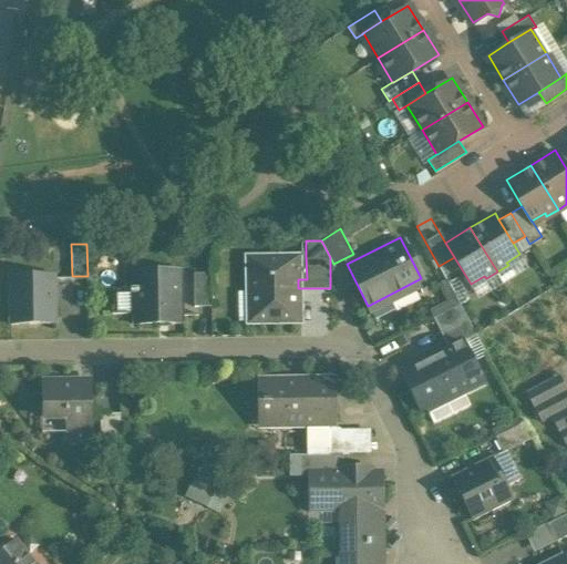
[(306,256),(249,257),(249,290),(251,290),(253,316),(238,316),(238,319),(298,318),(298,288),(298,279),(307,279),(306,256)]
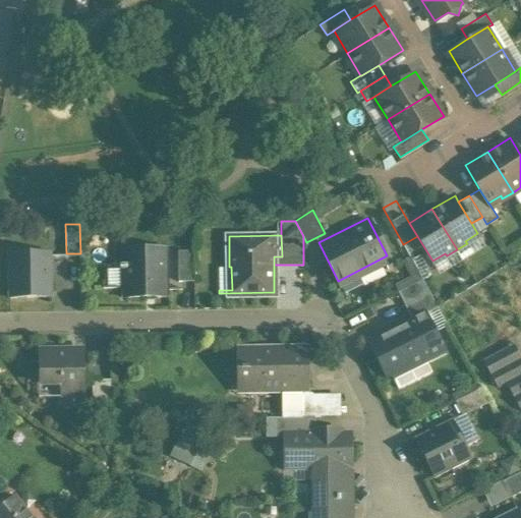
[(194,247),(177,247),(178,278),(194,278),(194,247)]
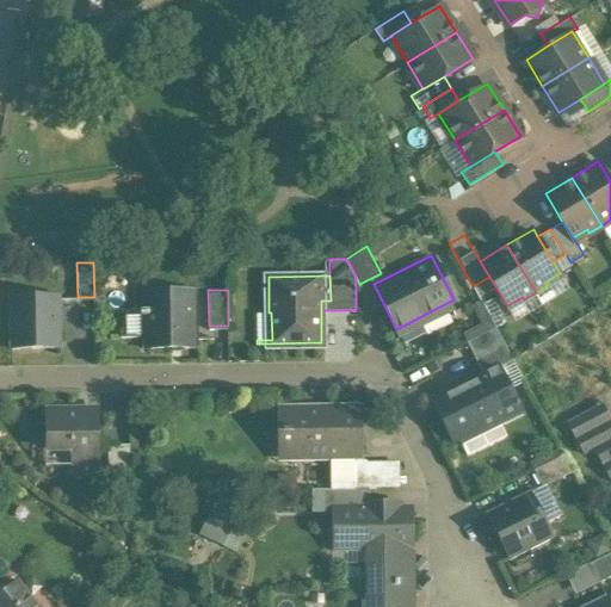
[(57,291),(11,292),(12,347),(59,346),(57,291)]
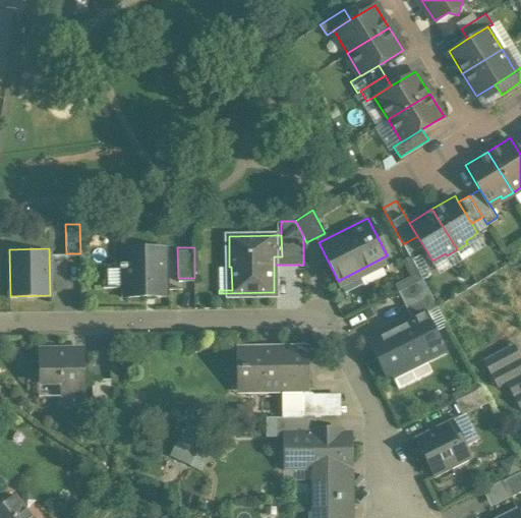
[(154,252),(154,248),(125,248),(125,263),(119,263),(119,267),(122,267),(122,283),(125,283),(125,292),(146,292),(145,287),(163,286),(162,251),(154,252)]
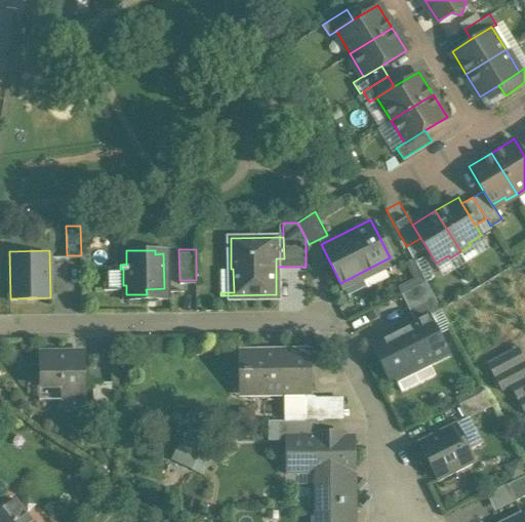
[(426,280),(401,292),(415,321),(441,309),(426,280)]
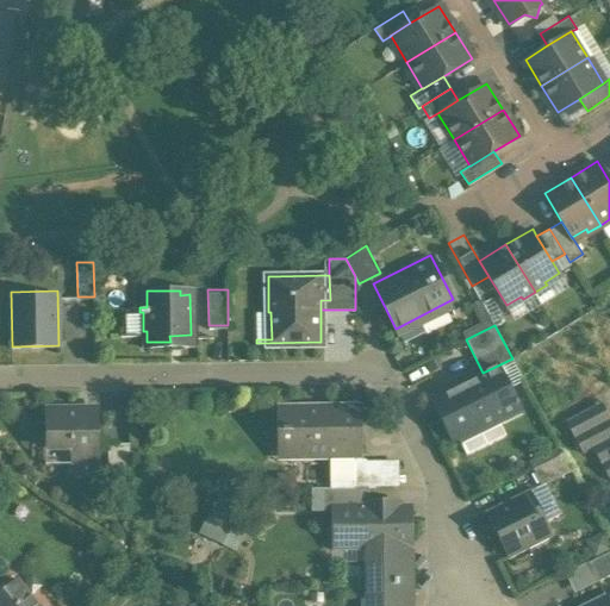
[(475,375),(430,397),(440,418),(447,414),(456,435),(495,416),(475,375)]
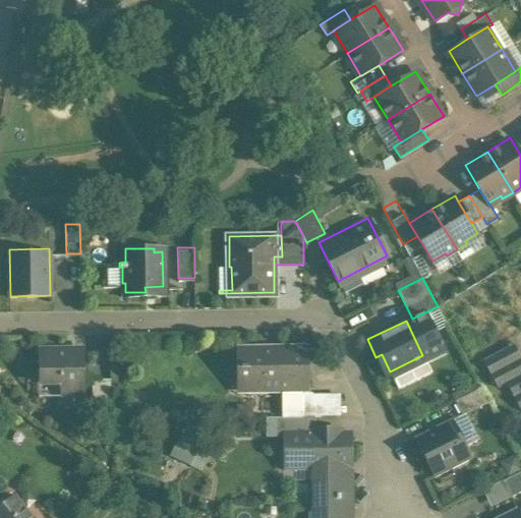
[(520,370),(520,356),(514,343),(483,359),(498,386),(507,382),(506,380),(520,370)]
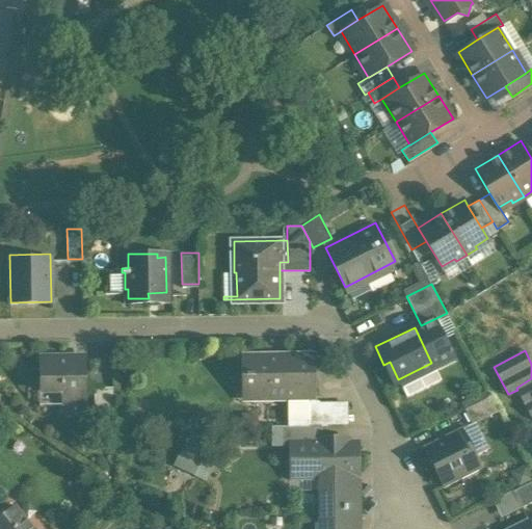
[(65,354),(43,354),(43,390),(64,389),(65,400),(83,399),(83,356),(65,356),(65,354)]
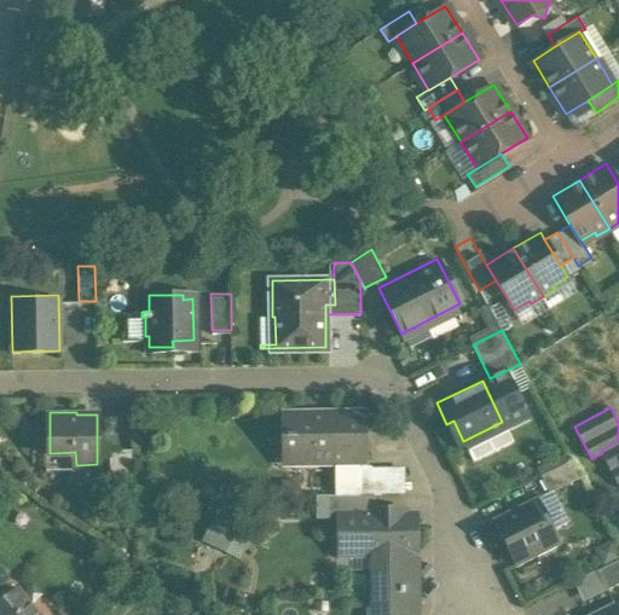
[(359,416),(287,416),(287,458),(333,458),(359,458),(359,416)]
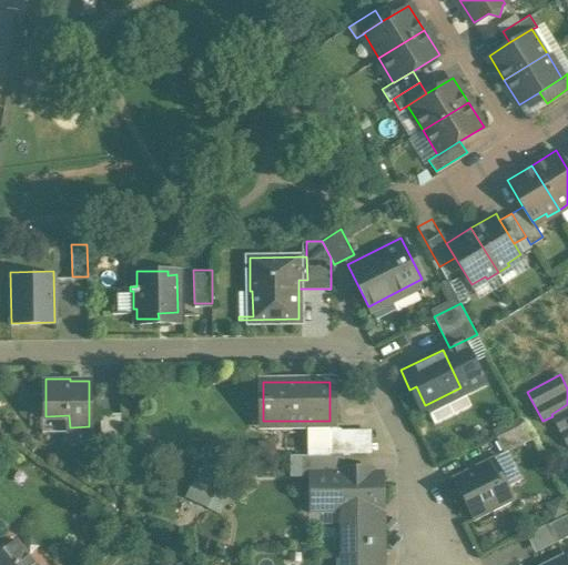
[(460,387),(425,405),(434,421),(469,404),(460,387)]
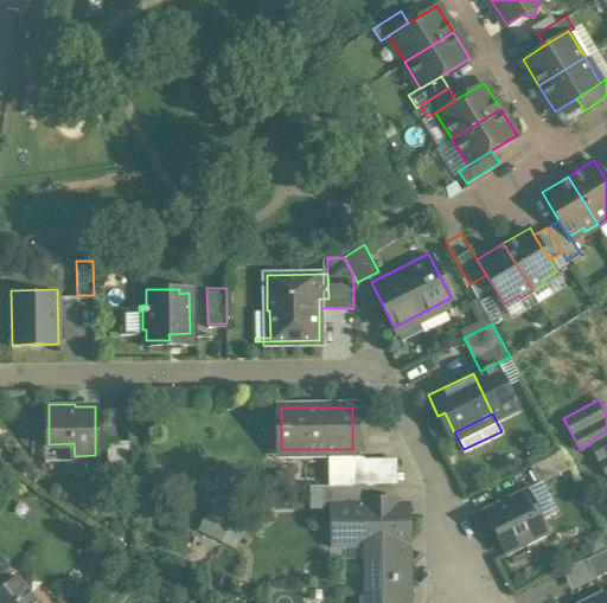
[(606,431),(589,442),(590,444),(606,475),(606,431)]
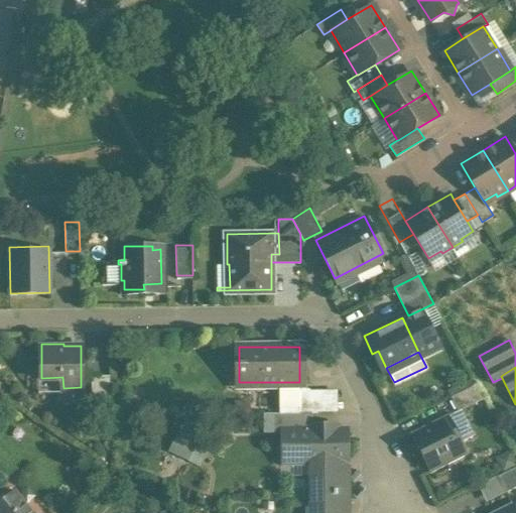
[(111,400),(111,374),(92,374),(92,400),(111,400)]
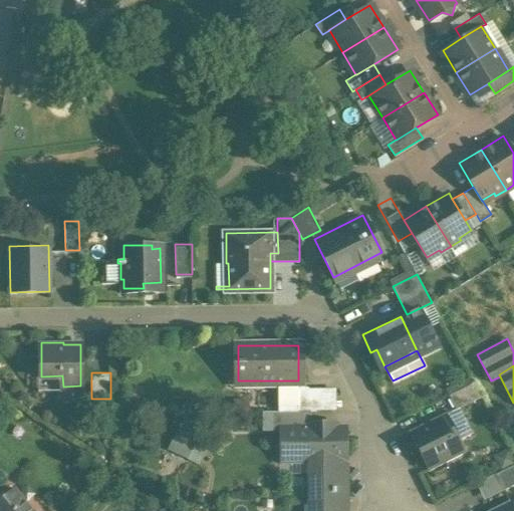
[(298,380),(276,380),(277,411),(310,411),(335,410),(335,387),(298,388),(298,380)]
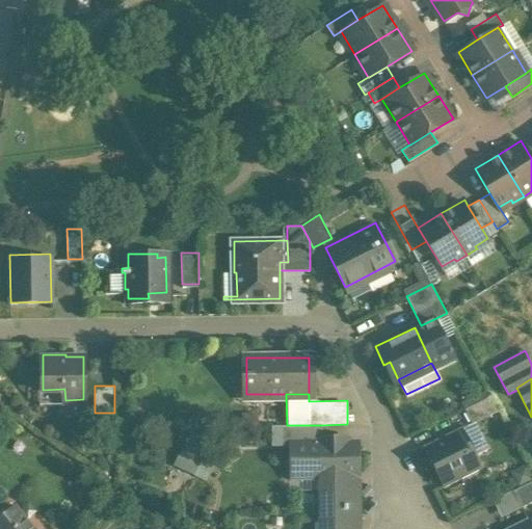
[(491,395),(464,408),(472,423),(499,410),(491,395)]
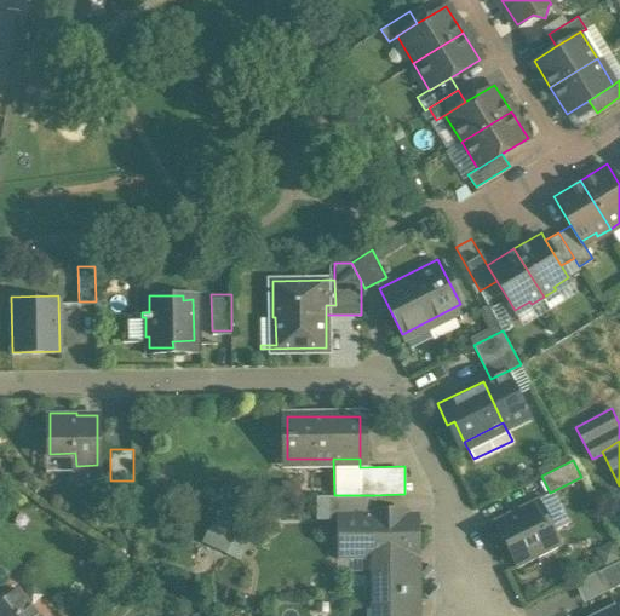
[(374,511),(374,495),(334,495),(332,495),(327,495),(327,518),(337,518),(336,511),(374,511)]
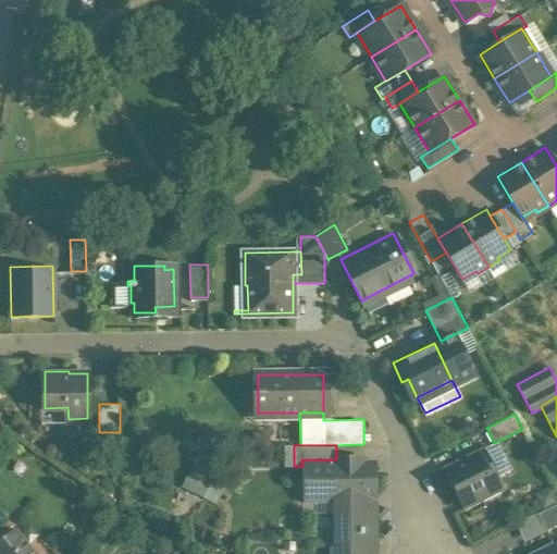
[(361,445),(337,445),(338,458),(362,457),(361,445)]
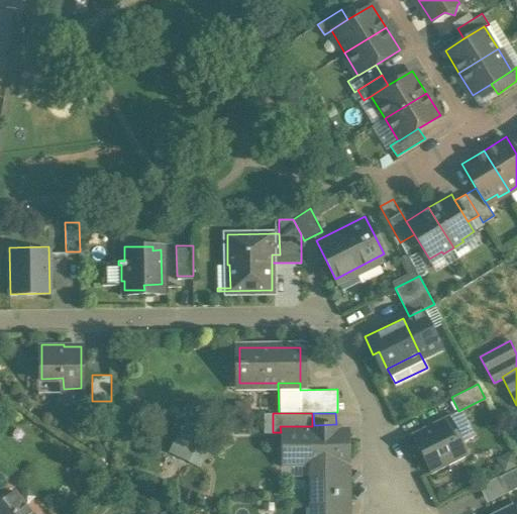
[(443,415),(411,431),(413,434),(414,433),(432,468),(430,469),(431,471),(463,454),(455,439),(457,437),(454,431),(452,433),(443,415)]
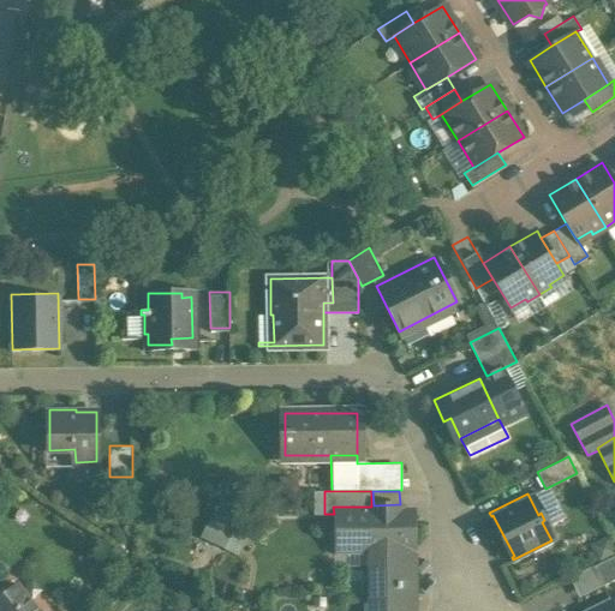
[(415,581),(413,505),(371,507),(333,507),(334,514),(334,552),(375,552),(376,583),(406,582),(406,581),(415,581)]
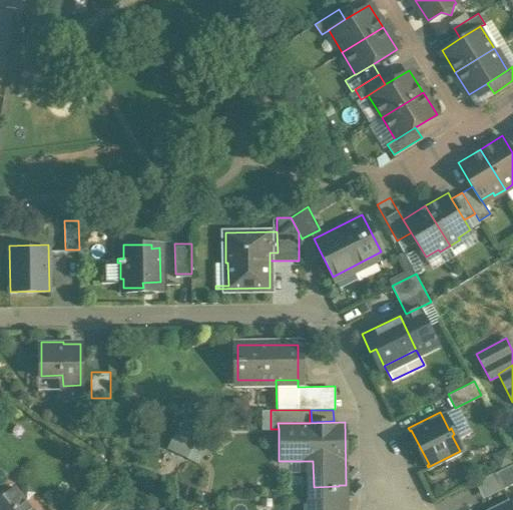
[(198,433),(179,423),(167,446),(187,456),(198,433)]
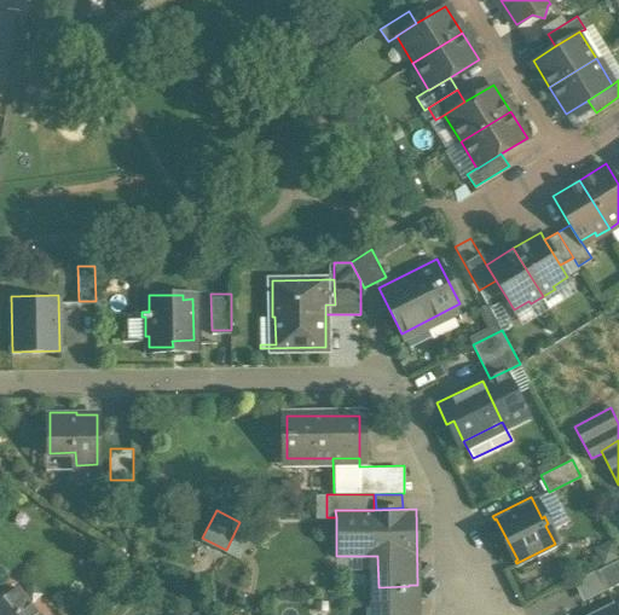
[(618,558),(573,581),(582,599),(618,581),(618,558)]
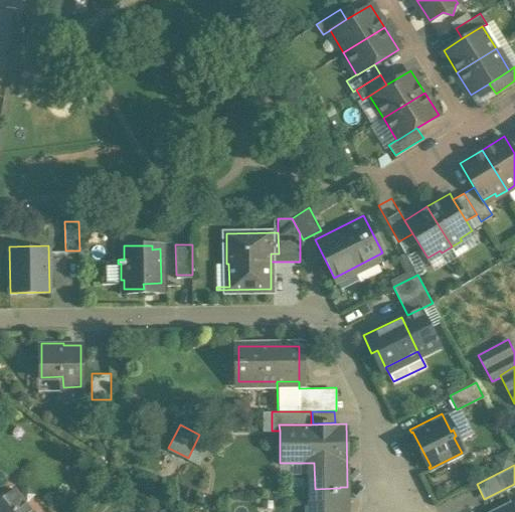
[(347,511),(347,487),(340,487),(340,488),(315,489),(315,511),(347,511)]
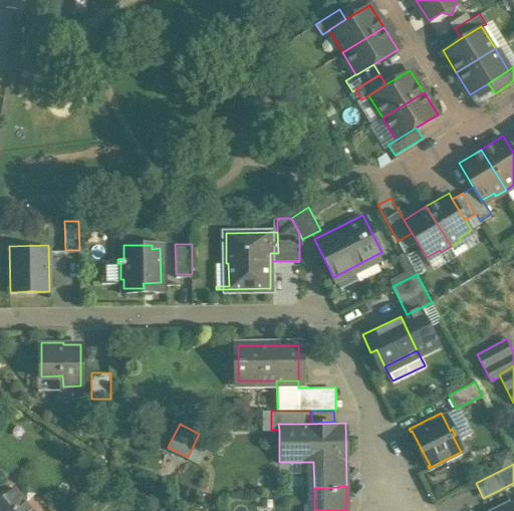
[(33,510),(14,488),(0,499),(0,510),(33,510)]
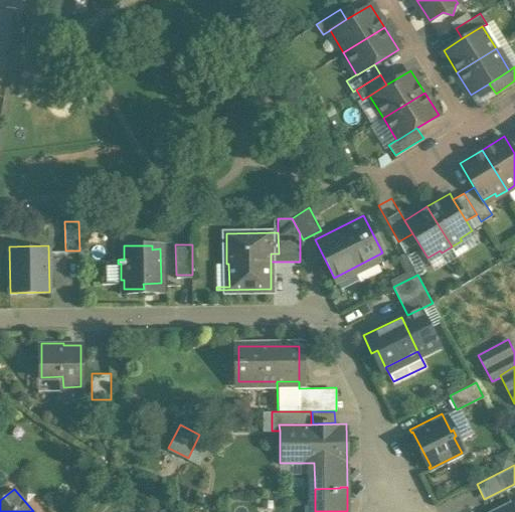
[(514,511),(510,501),(487,511),(514,511)]
